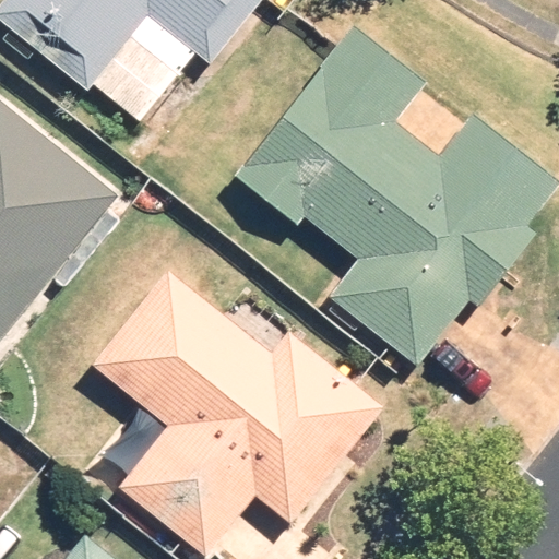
[(6,0),(0,8),(0,23),(9,30),(1,39),(28,61),(36,51),(87,91),(92,84),(142,123),(197,55),(213,67),(264,0),(6,0)]
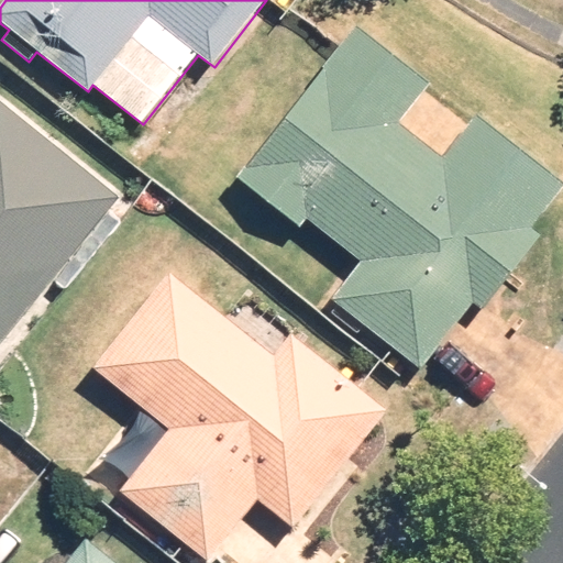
[(532,229),(562,189),(562,184),(476,117),(444,158),(401,124),(432,85),(357,26),(238,179),(300,229),(307,220),(362,263),(333,299),(422,370),(473,305),(483,312),(542,236),(532,229)]
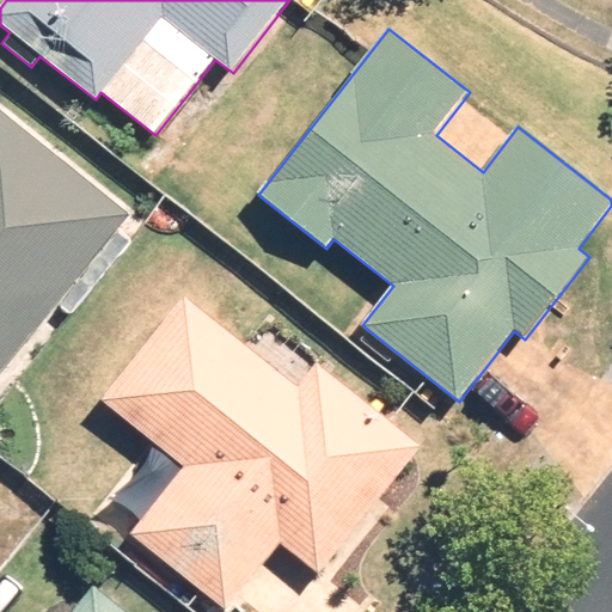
[(0,375),(72,288),(19,245),(37,224),(0,194),(0,375)]
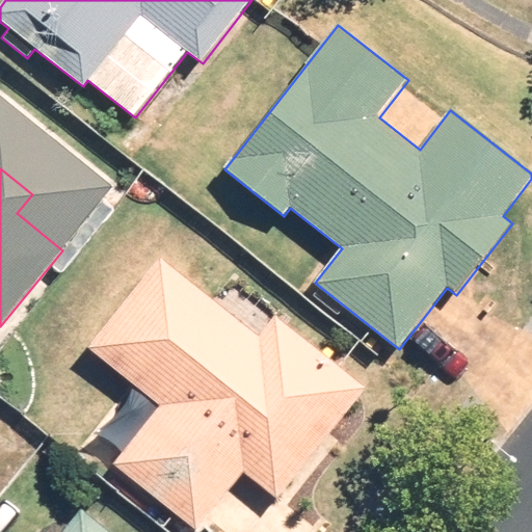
[(260,338),(160,258),(87,348),(160,406),(113,464),(144,489),(130,507),(149,523),(163,505),(196,531),(243,474),(276,500),(366,389),(276,317),(260,338)]
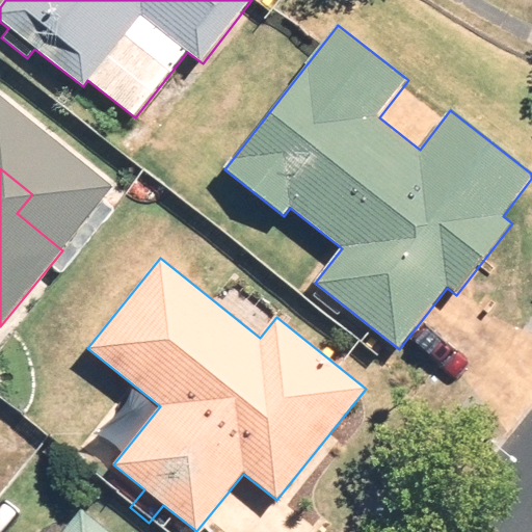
[(108,531),(81,511),(63,531),(108,531)]
